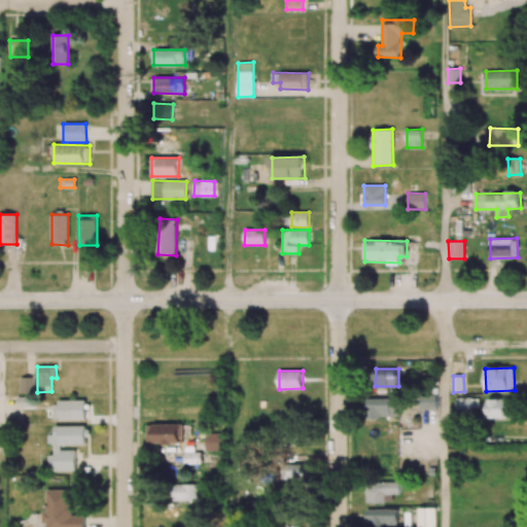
[(34,393),(35,378),(21,377),(21,392),(34,393)]
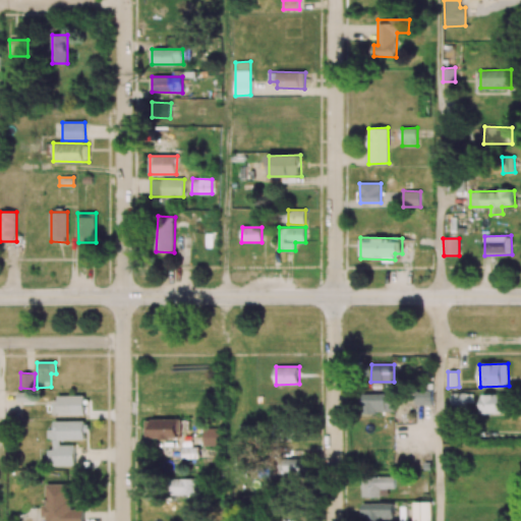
[(431,389),(416,390),(417,405),(432,404),(431,389)]
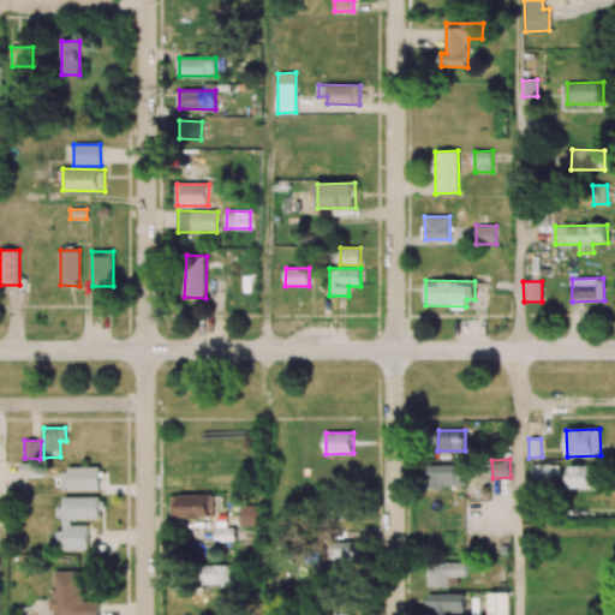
[(21,475),(39,476),(39,464),(21,463),(21,475)]
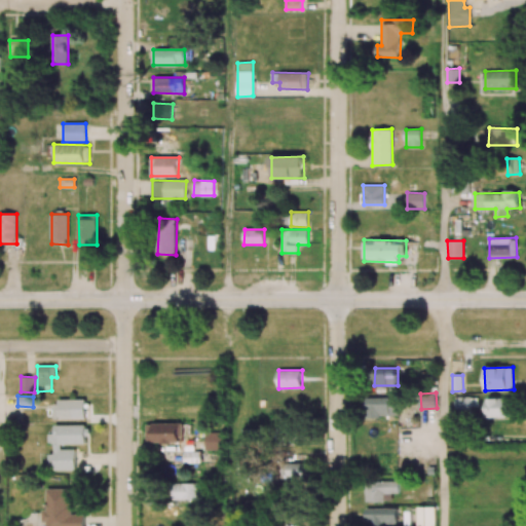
[(455,398),(455,408),(478,408),(478,397),(455,398)]
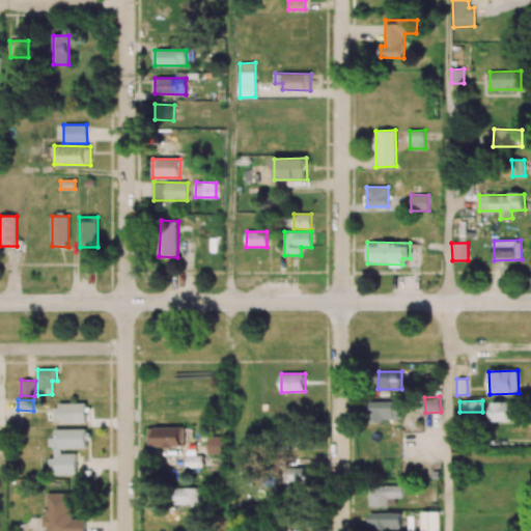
[(402,401),(369,401),(369,420),(402,421),(402,401)]
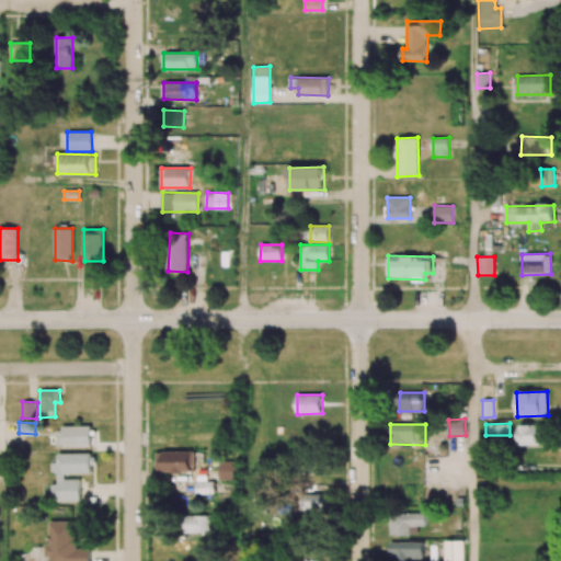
[(540,424),(518,425),(518,446),(540,445),(540,424)]
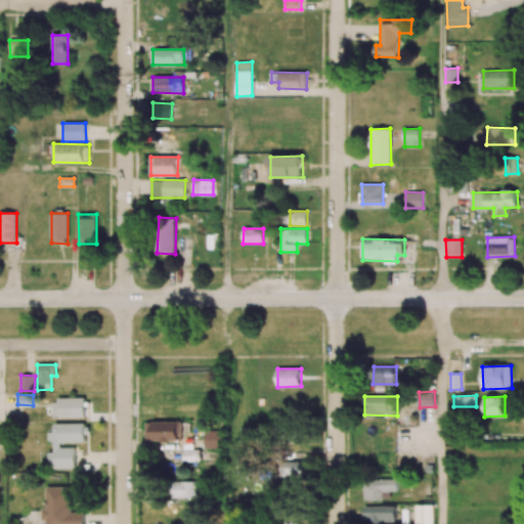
[(86,417),(85,399),(52,399),(53,418),(86,417)]
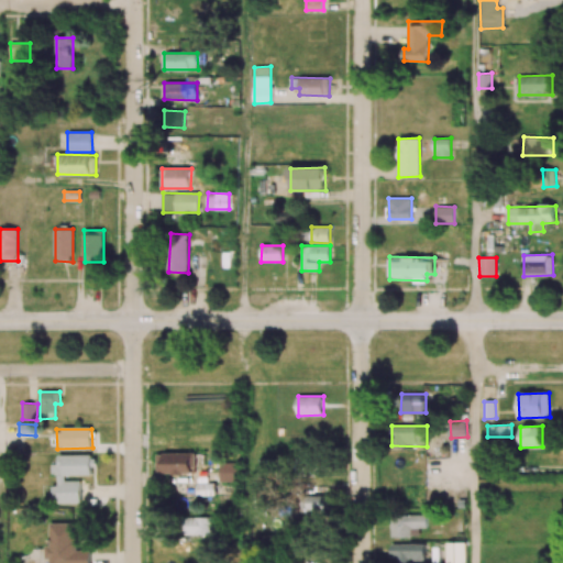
[(196,453),(158,453),(158,474),(196,473),(196,453)]
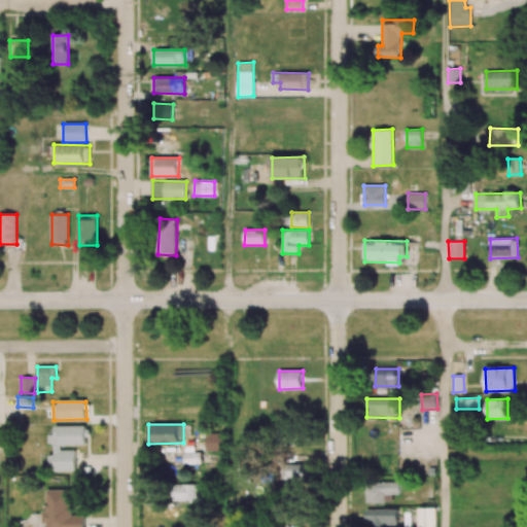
[(76,471),(76,450),(61,450),(61,445),(89,445),(89,426),(55,426),(55,434),(47,434),(47,445),(55,445),(55,455),(48,455),(48,465),(56,465),(56,471),(76,471)]
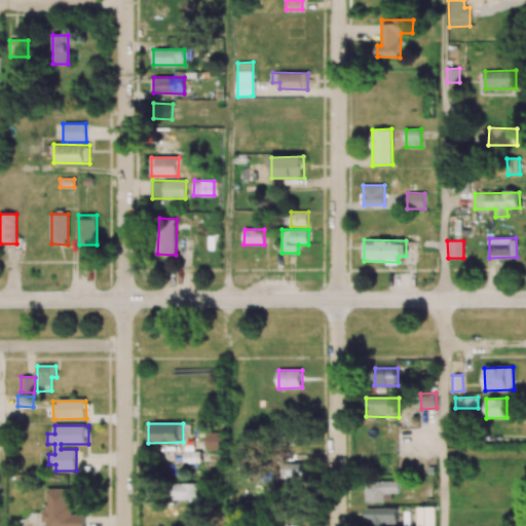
[(205,450),(223,450),(223,433),(205,431),(205,450)]
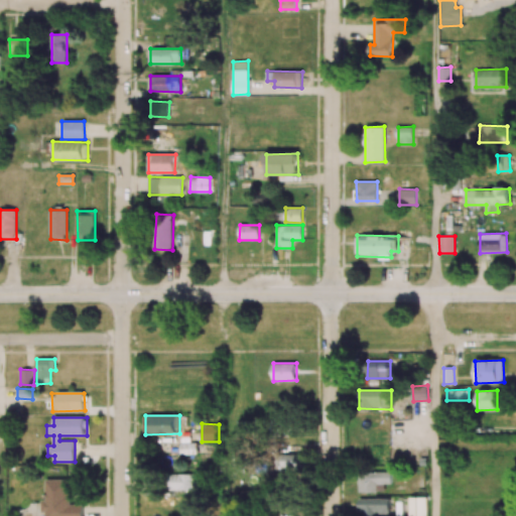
[(300,455),(282,455),(282,467),(300,467),(300,455)]
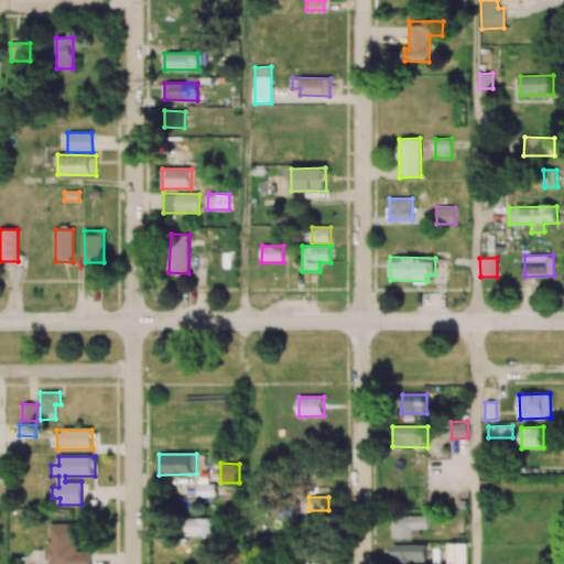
[(427,514),(391,516),(391,538),(411,538),(411,529),(427,529),(427,514)]
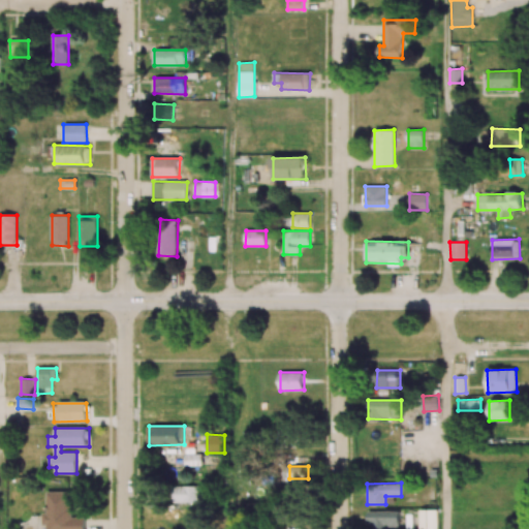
[(177,486),(177,502),(207,503),(208,487),(177,486)]
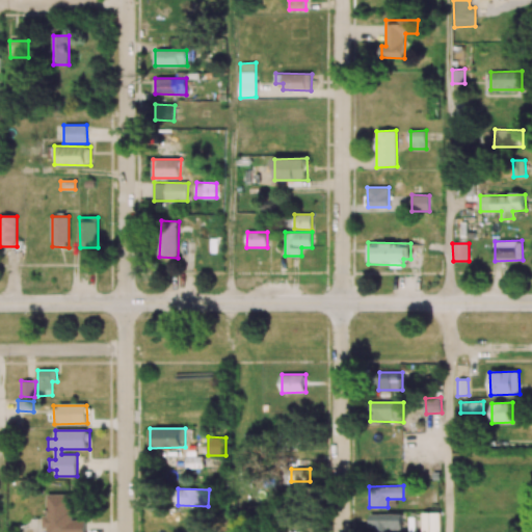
[(85,531),(86,520),(72,520),(72,495),(48,495),(47,514),(43,514),(43,528),(48,528),(47,531),(85,531)]
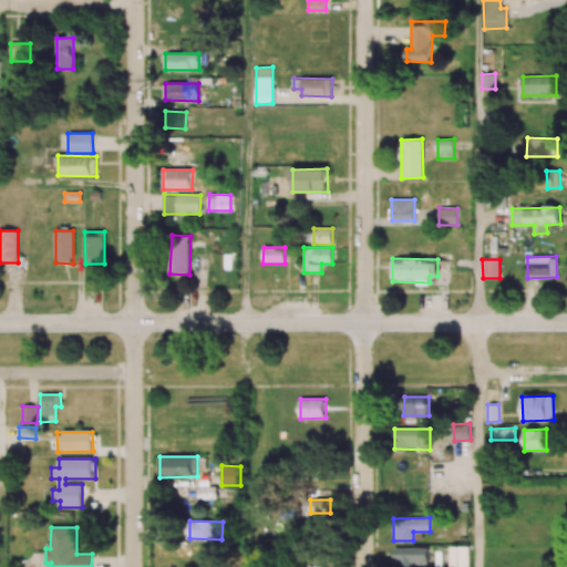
[(470,566),(470,546),(451,546),(450,566),(470,566)]
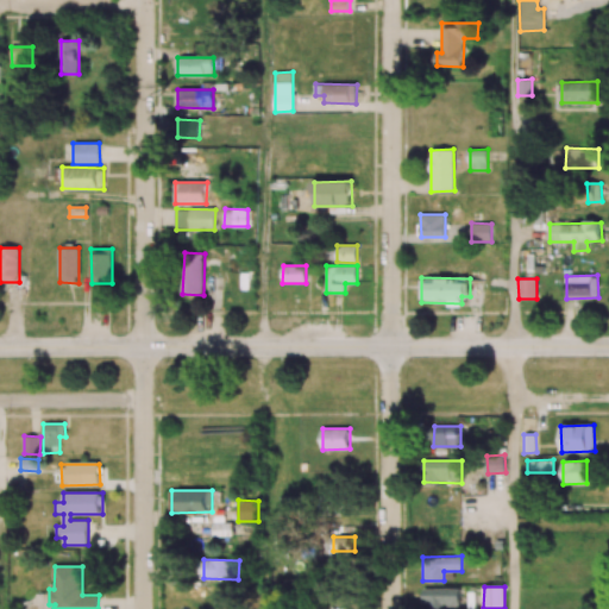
[(419,589),(419,602),(429,602),(429,608),(443,608),(444,606),(465,607),(465,589),(419,589)]
